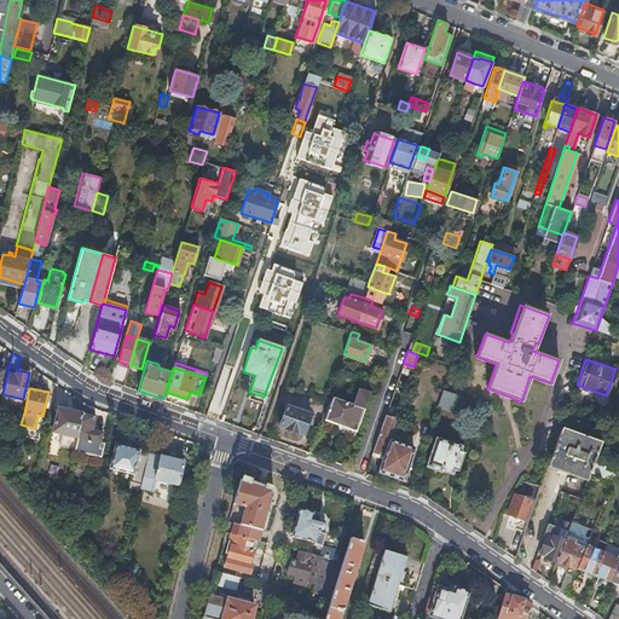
[(325,420),(348,428),(357,431),(370,392),(359,388),(353,404),(346,401),(343,405),(331,401),(325,420)]
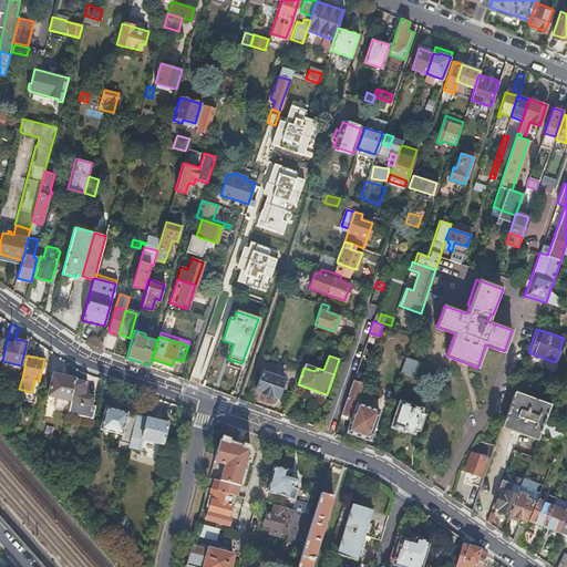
[(415,375),(420,362),(405,357),(401,371),(415,375)]
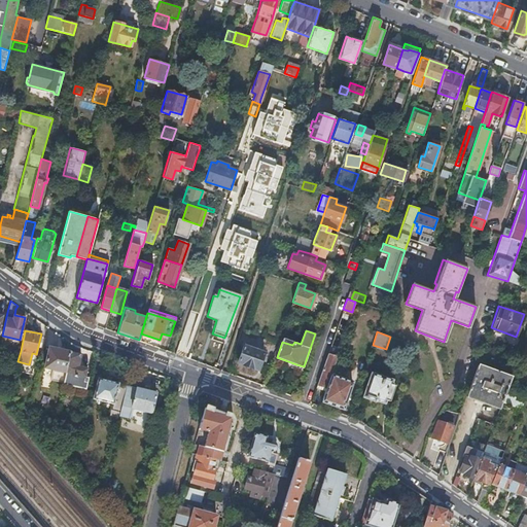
[(238,362),(258,370),(265,352),(244,345),(238,362)]
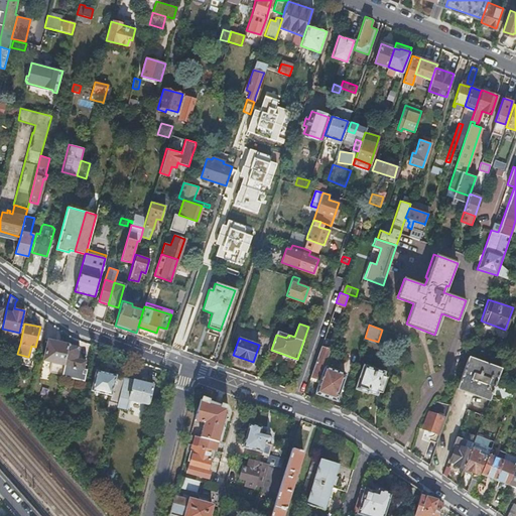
[(351,353),(359,356),(364,342),(355,339),(351,353)]
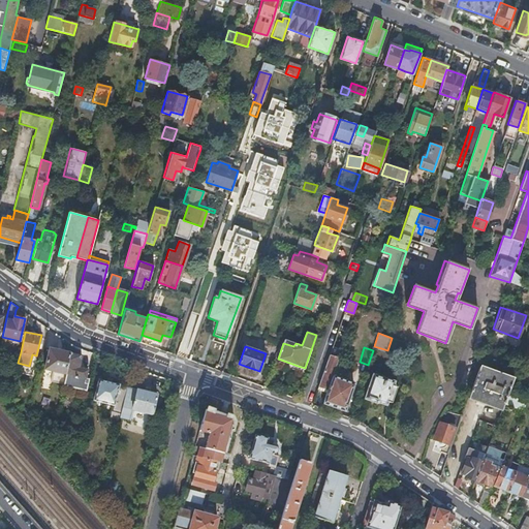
[(63,383),(66,373),(70,352),(49,348),(44,369),(53,370),(51,380),(63,383)]
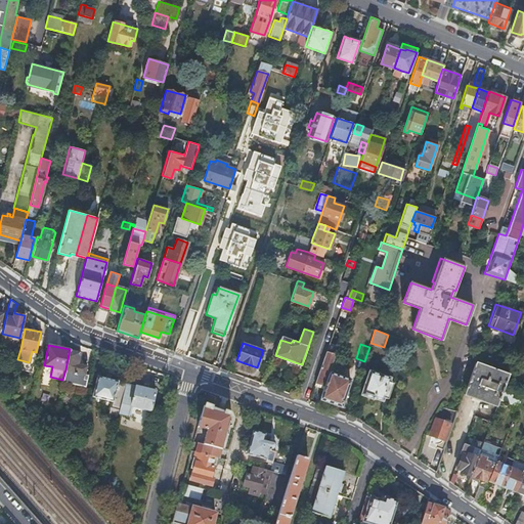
[(82,351),(70,349),(66,369),(62,380),(86,385),(88,375),(85,374),(87,365),(79,363),(82,351)]
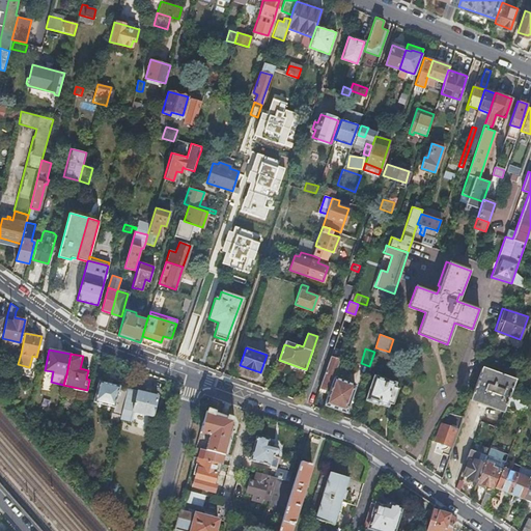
[(330,389),(334,376),(338,364),(329,360),(320,386),(330,389)]
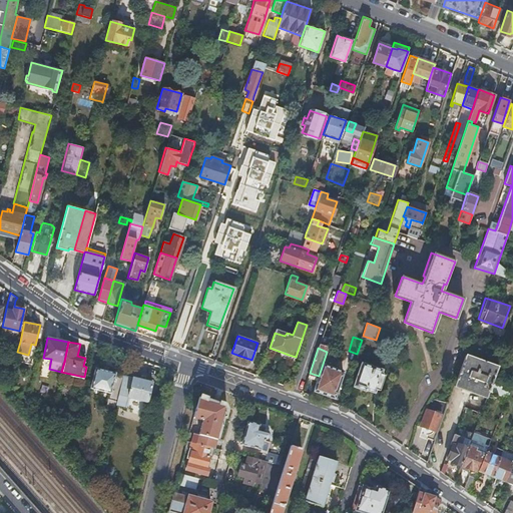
[(454,386),(486,397),(492,382),(497,368),(465,357),(454,386)]
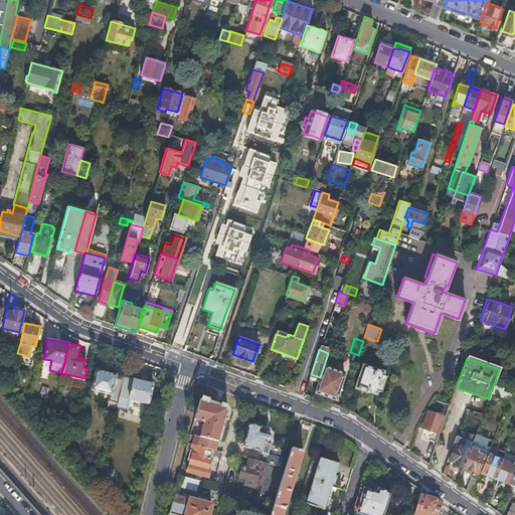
[(366,362),(365,365),(363,365),(355,387),(367,391),(367,390),(375,393),(376,390),(381,392),(384,381),(383,380),(384,376),(382,375),(383,371),(373,368),(374,365),(366,362)]
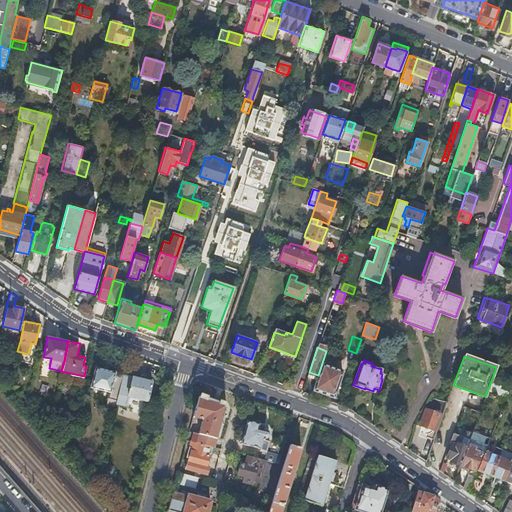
[(318,375),(313,388),(334,396),(343,370),(322,363),(318,375)]
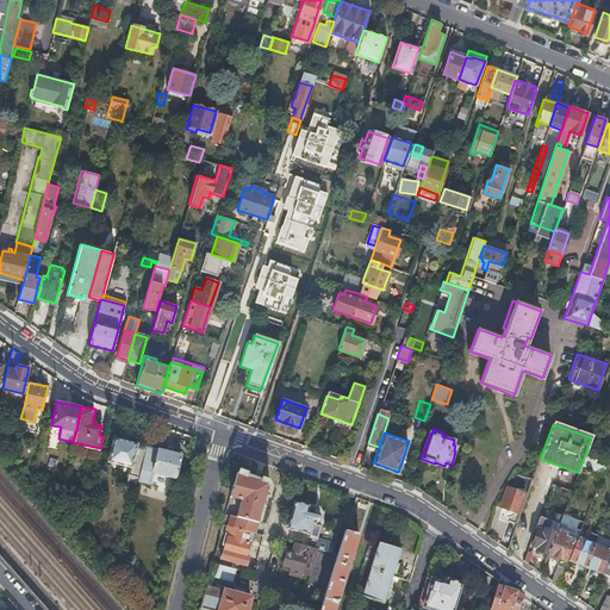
[(147,447),(147,446),(137,443),(128,440),(123,439),(114,436),(109,460),(141,468),(147,447)]
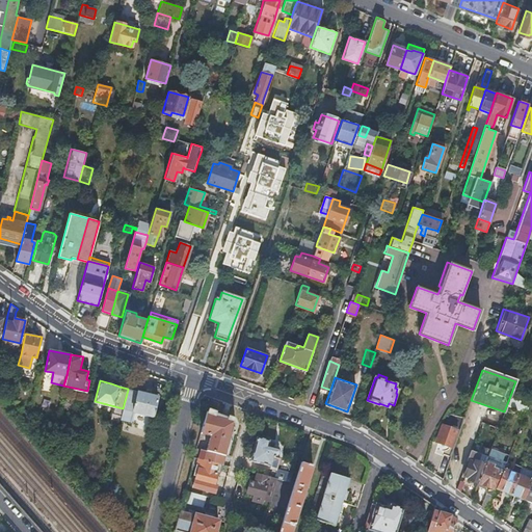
[(87,391),(63,386),(61,394),(76,397),(77,397),(78,397),(80,397),(81,396),(82,395),(83,393),(84,393),(85,393),(86,393),(87,391)]
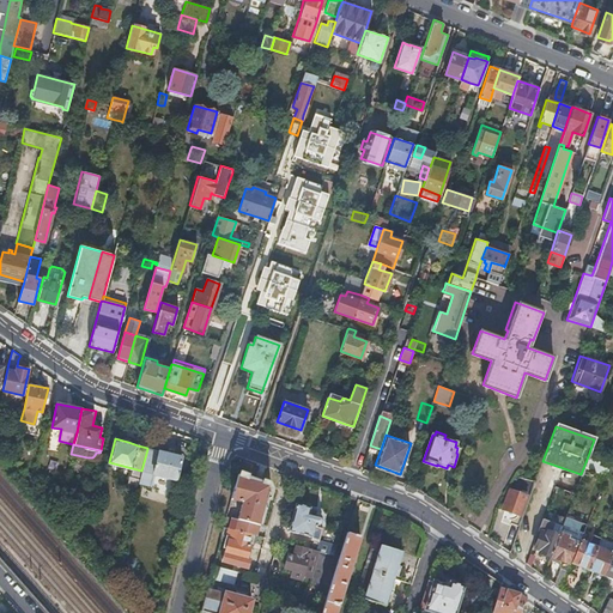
[(158,450),(147,448),(147,449),(141,471),(139,484),(151,487),(155,474),(176,480),(182,456),(158,450)]
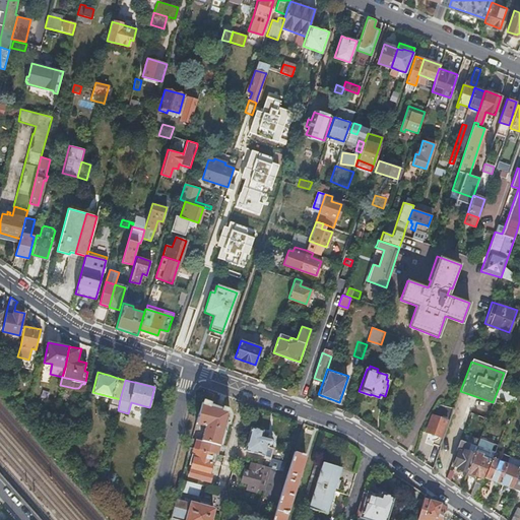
[(515,401),(517,393),(499,390),(498,398),(515,401)]
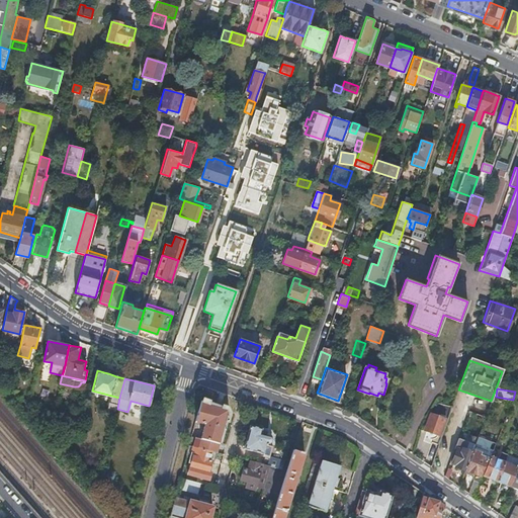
[(225,409),(200,400),(194,421),(203,424),(199,438),(195,437),(193,445),(197,446),(212,450),(216,451),(217,451),(227,413),(225,409)]
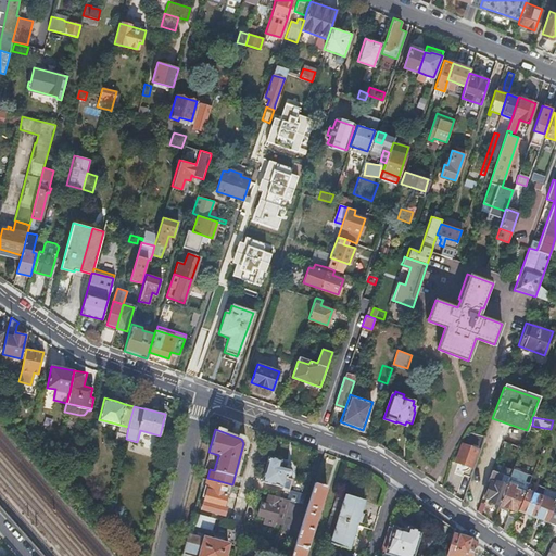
[(472,444),(471,446),(462,443),(456,460),(471,466),(478,446),(472,444)]
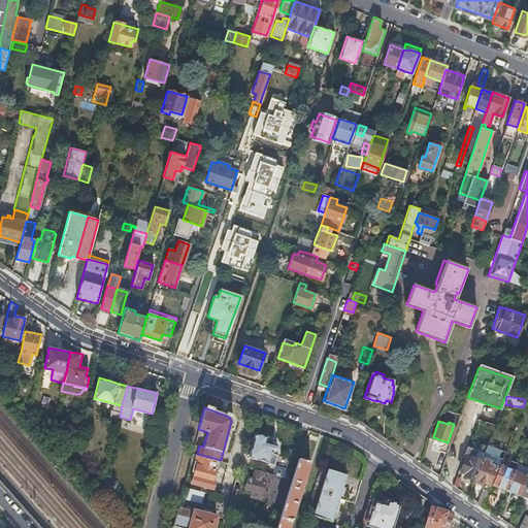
[(275,444),(271,443),(266,442),(267,437),(267,436),(254,433),(249,457),(268,462),(271,451),(274,452),(276,451),(277,448),(275,444)]
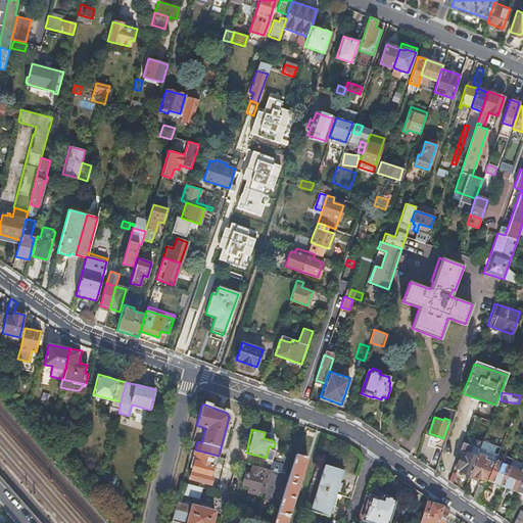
[(476,457),(469,475),(484,480),(493,457),(497,446),(482,441),(479,448),(477,455),(476,457)]
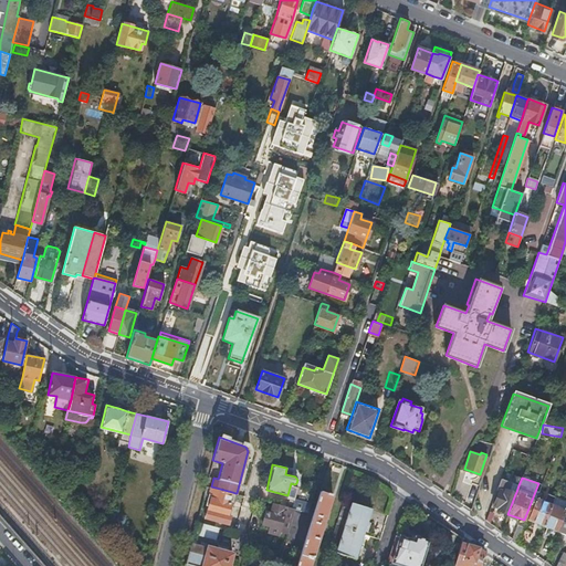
[(496,510),(507,514),(515,494),(516,492),(519,485),(500,479),(496,490),(498,491),(493,505),(498,506),(496,510)]
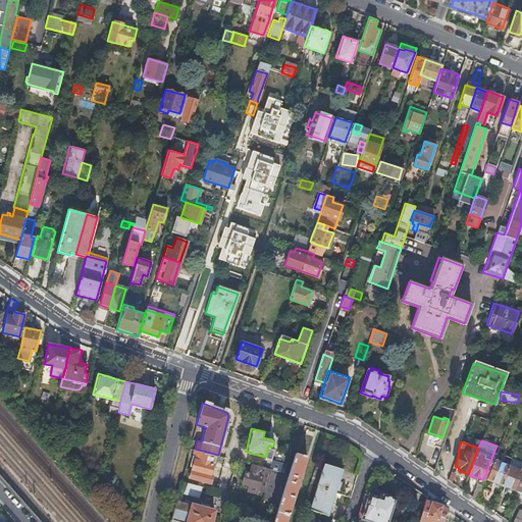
[(190,448),(187,458),(192,459),(190,467),(192,467),(190,476),(211,482),(213,475),(210,474),(213,465),(211,464),(214,454),(199,450),(195,449),(190,448)]
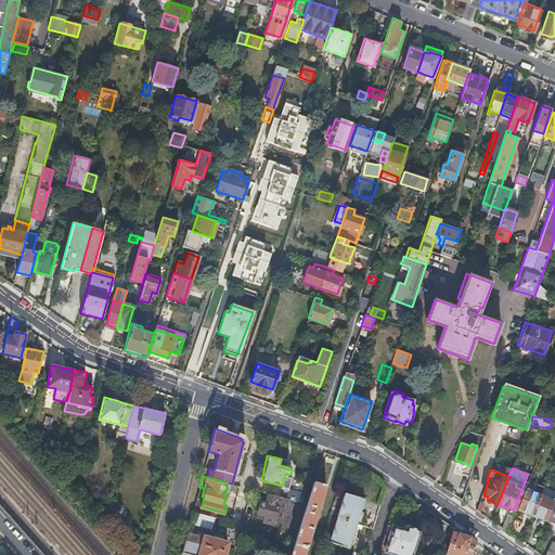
[(456,489),(464,491),(469,479),(461,476),(456,489)]
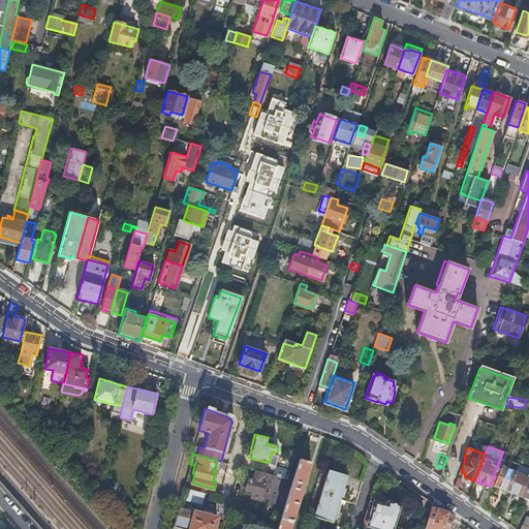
[(300,459),(282,515),(277,528),(288,528),(310,462),(300,459)]
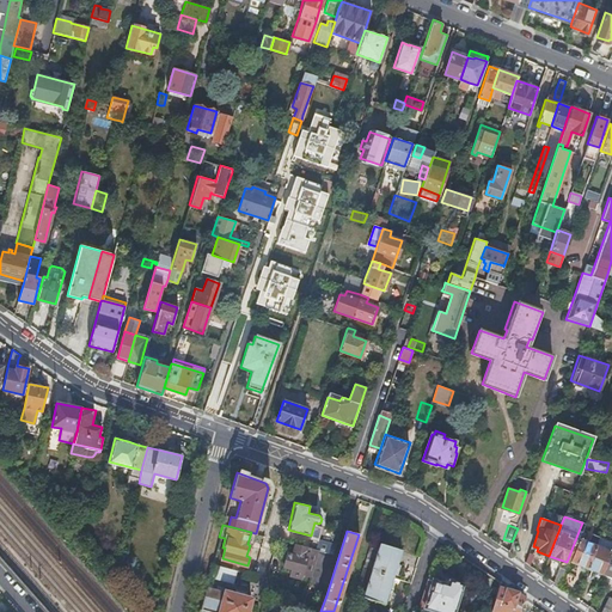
[(579,538),(569,562),(587,569),(597,545),(599,538),(592,534),(588,542),(579,538)]
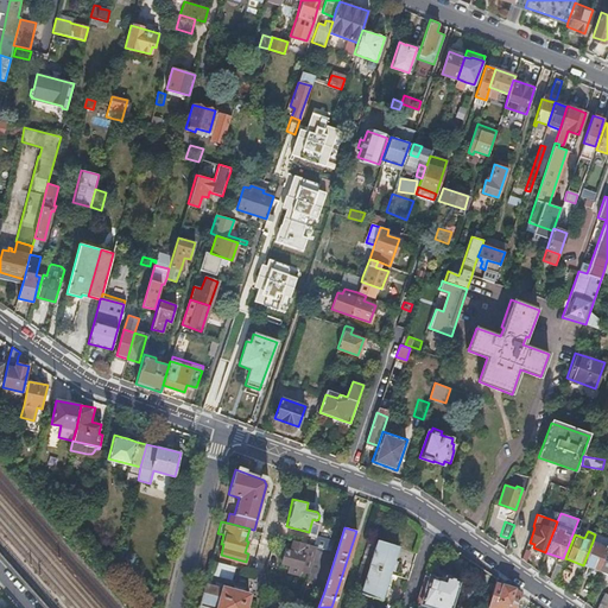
[(316,546),(317,546),(331,550),(334,540),(320,537),(316,546)]
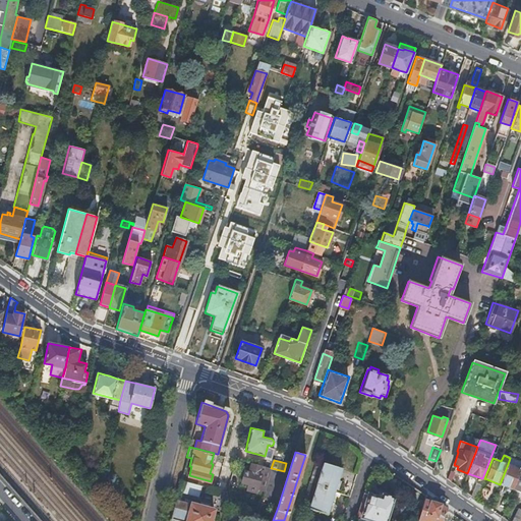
[(265,466),(251,463),(250,467),(245,466),(241,482),(256,486),(262,470),(264,470),(265,466)]
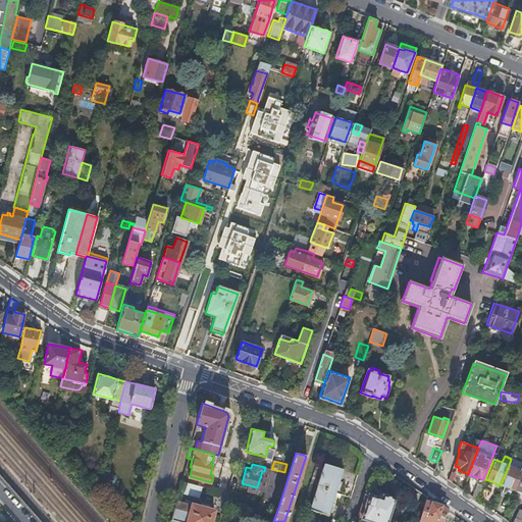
[(309,484),(335,492),(343,469),(324,464),(322,468),(315,466),(309,484)]
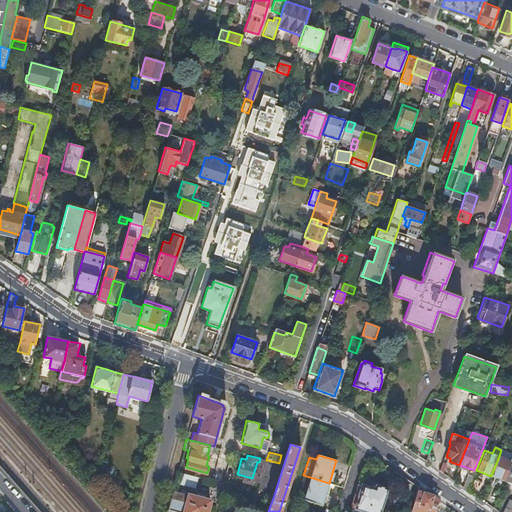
[(499,456),(491,476),(503,480),(504,480),(511,461),(511,460),(499,456)]
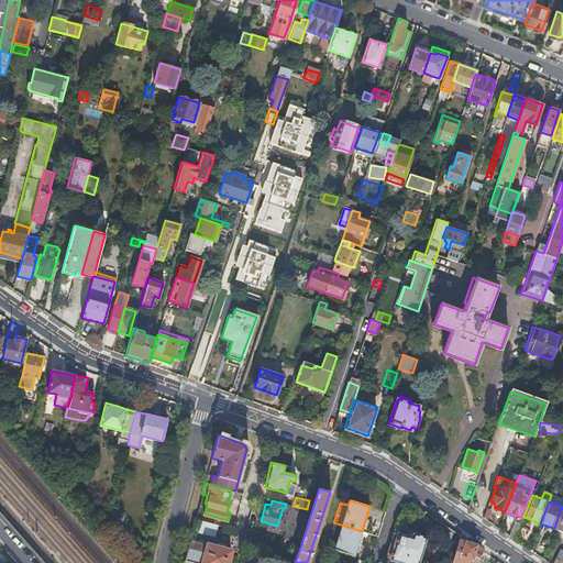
[(196,518),(192,530),(214,536),(218,523),(196,518)]
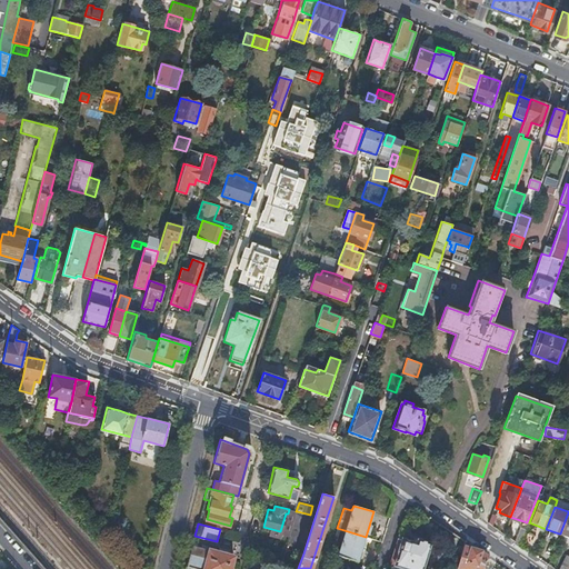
[(519,527),(513,540),(520,546),(527,530),(519,527)]
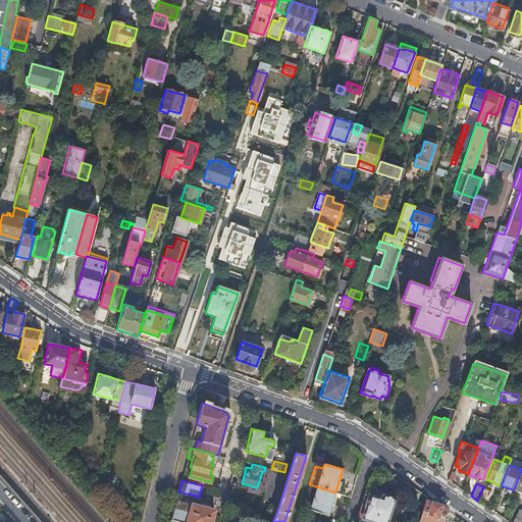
[(309,484),(304,502),(311,504),(309,509),(327,515),(335,492),(309,484)]
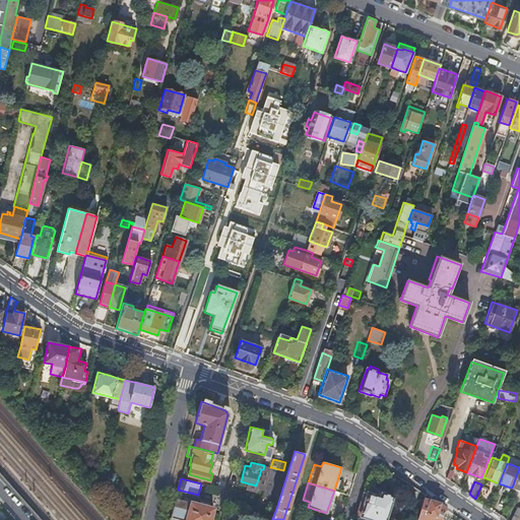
[(377,496),(364,492),(355,518),(360,519),(361,517),(371,519),(385,519),(393,497),(378,492),(377,496)]
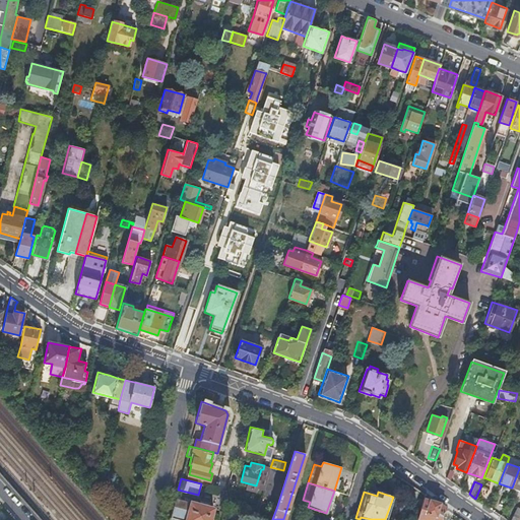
[(175,499),(170,518),(179,519),(209,519),(213,508),(191,502),(191,504),(175,499)]
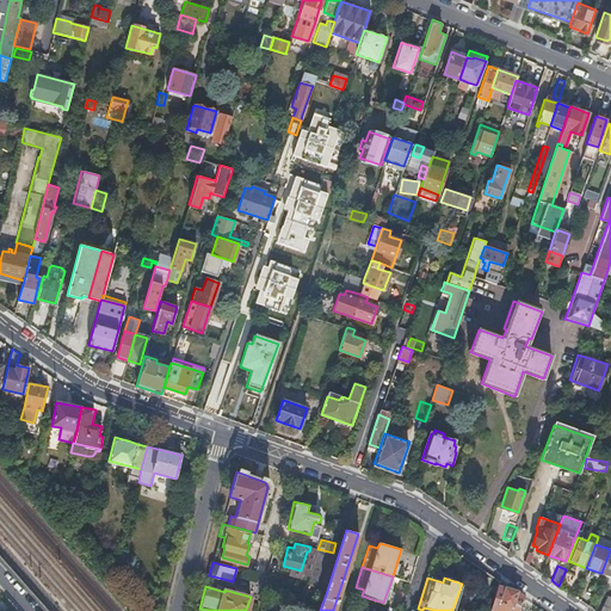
[(516,591),(497,586),(489,610),(517,610),(523,597),(516,591)]
